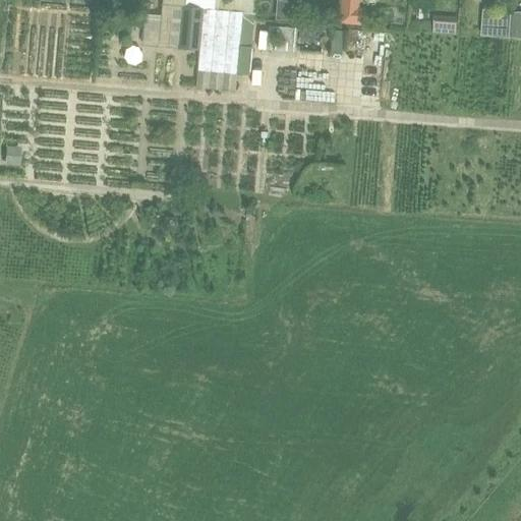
[(256,0),(256,8),(255,17),(266,18),(267,0),(271,0),(270,0),(256,0)]
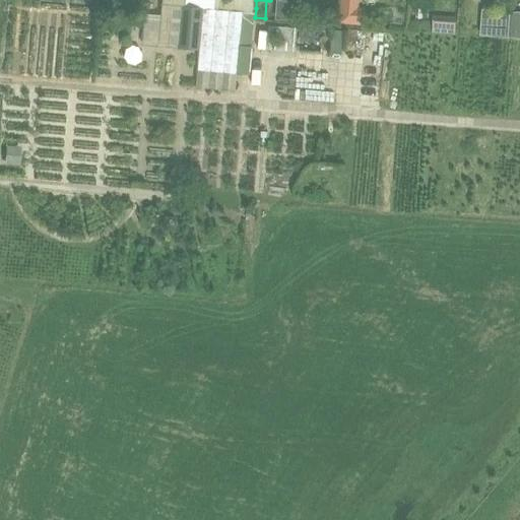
[(283,0),(276,0),(276,20),(297,20),(297,0),(283,0)]
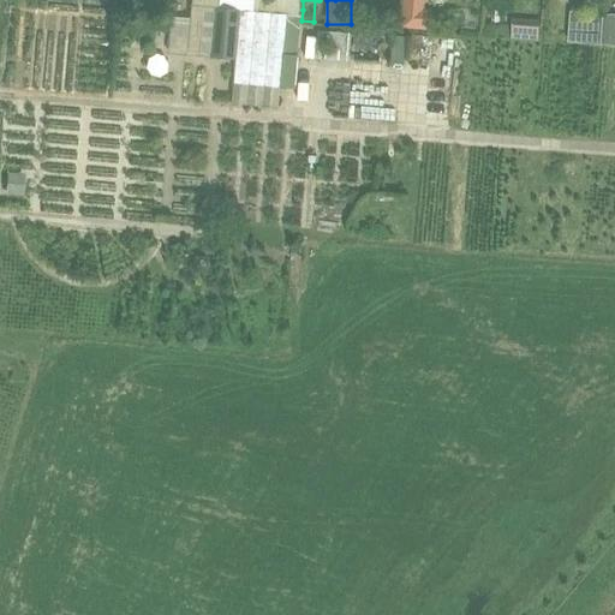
[(215,7),(210,57),(237,59),(234,83),(280,88),(287,13),(215,7)]
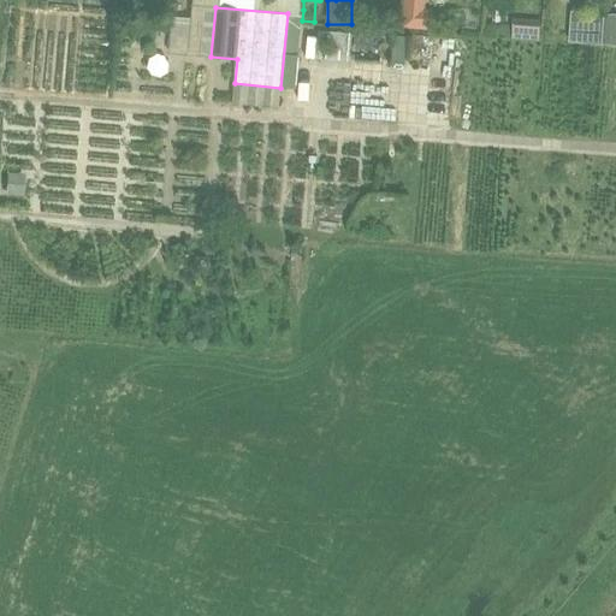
[(425,9),(401,29),(431,30),(433,10),(425,9)]
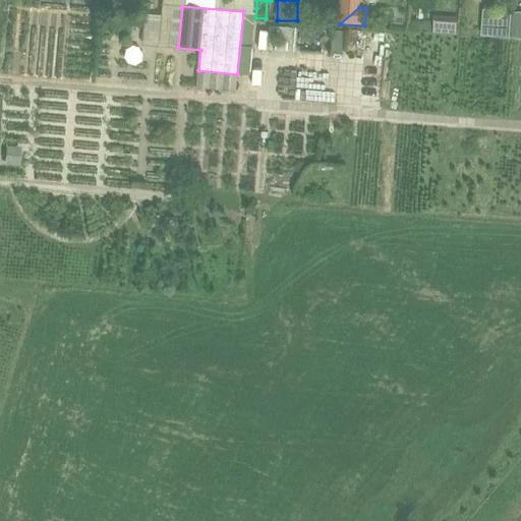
[(483,9),(481,36),(509,38),(511,11),(483,9)]
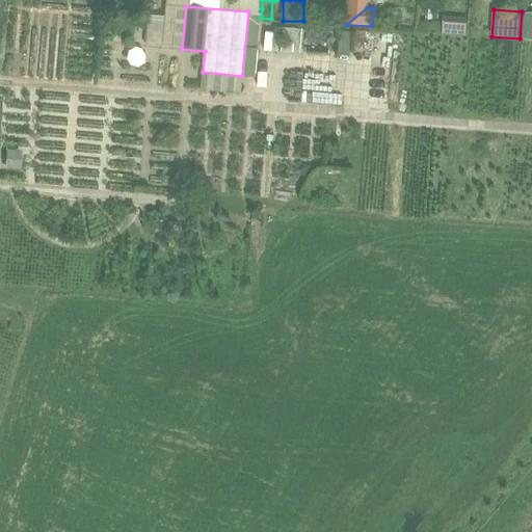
[(531,11),(522,11),(520,38),(531,38),(531,11)]
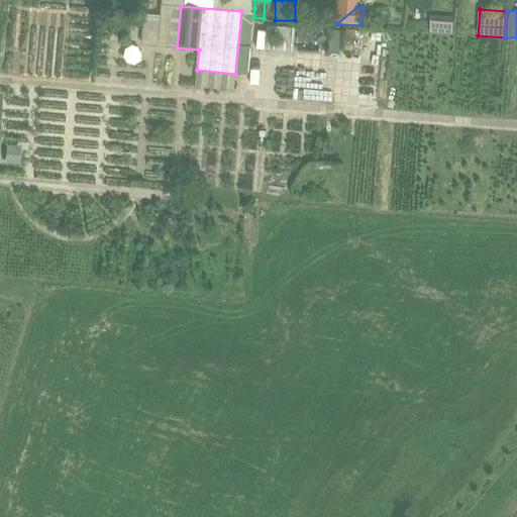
[(454,17),(442,16),(440,33),(453,35),(454,17)]
